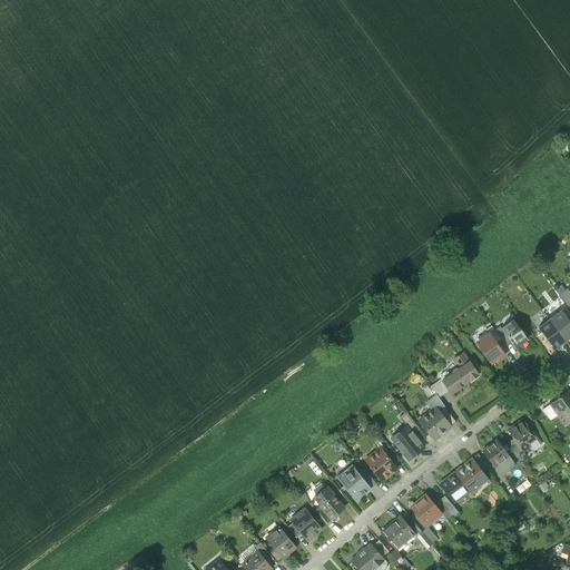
[(569,292),(567,288),(559,294),(569,308),(569,293),(569,292)]
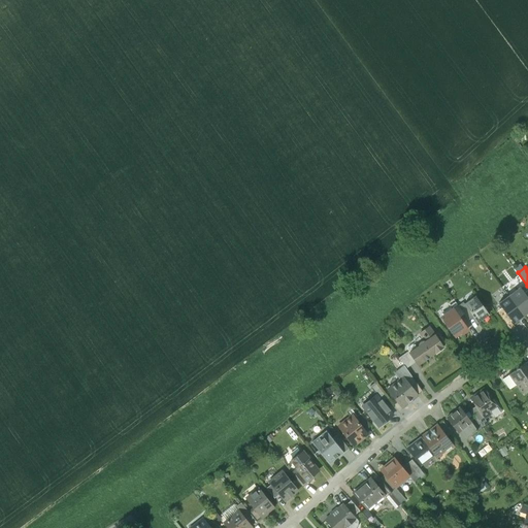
[(527,297),(520,287),(509,295),(525,315),(527,311),(527,297)]
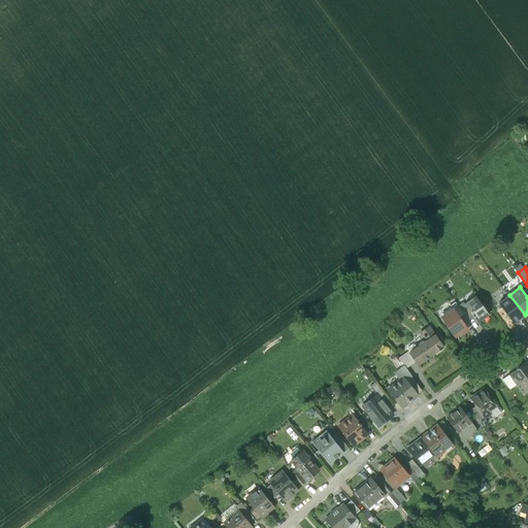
[(509,295),(499,303),(514,323),(525,315),(509,295)]
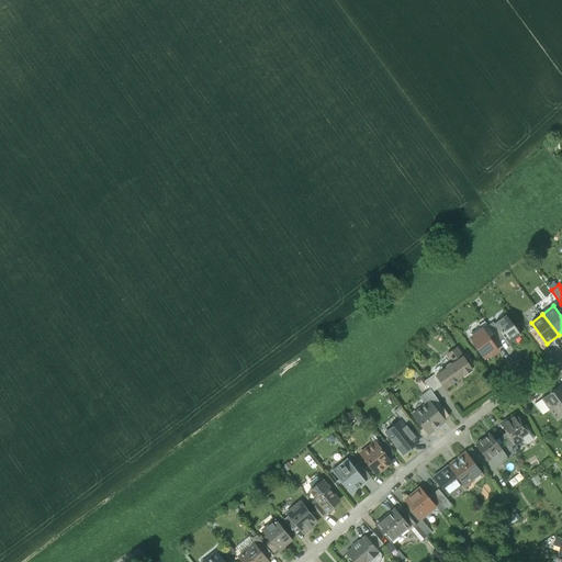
[(520,335),(506,315),(494,323),(504,337),(508,343),(520,335)]
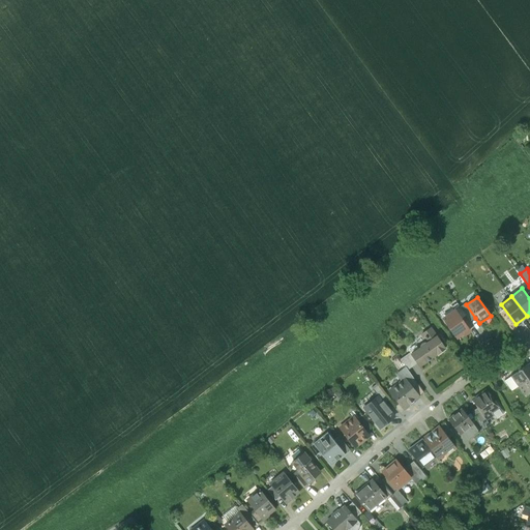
[(466,304),(465,303),(460,306),(470,321),(475,318),(466,304)]
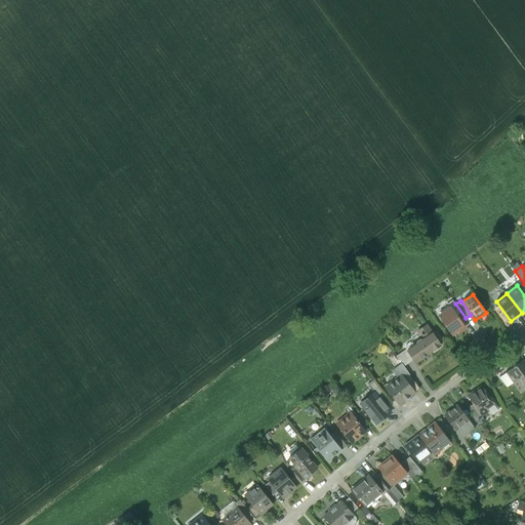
[(465,327),(450,308),(439,316),(452,333),(458,329),(459,331),(465,327)]
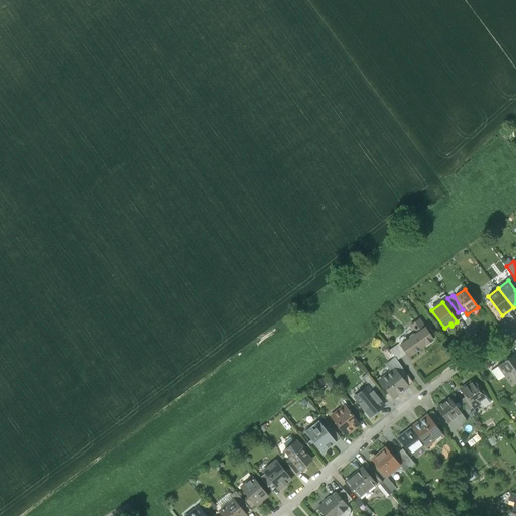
[(433,339),(419,319),(411,325),(416,333),(414,334),(411,333),(410,335),(409,337),(409,338),(407,340),(405,337),(402,336),(398,339),(398,342),(399,343),(406,353),(408,356),(433,339)]
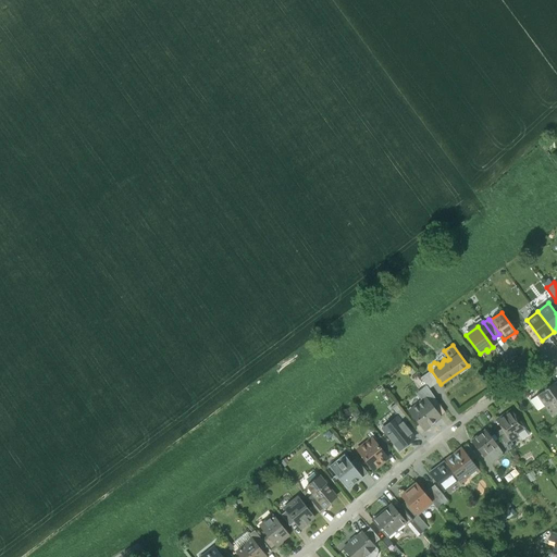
[(438,381),(431,370),(421,378),(429,388),(438,381)]
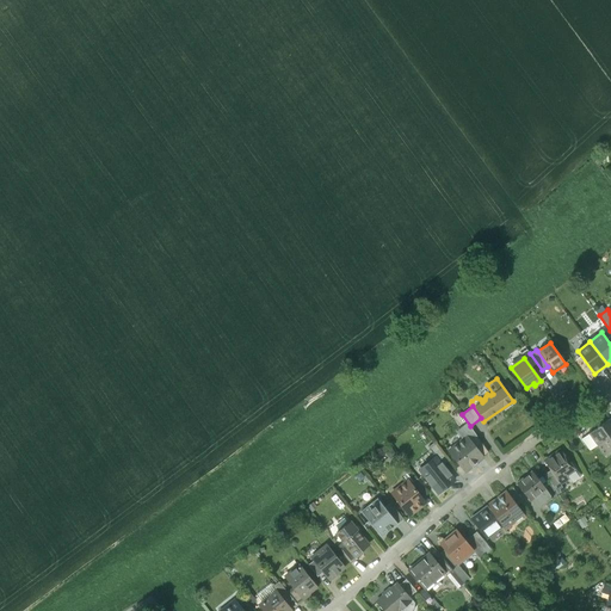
[(610,417),(599,426),(599,425),(597,426),(597,427),(588,433),(597,444),(610,433),(610,417)]
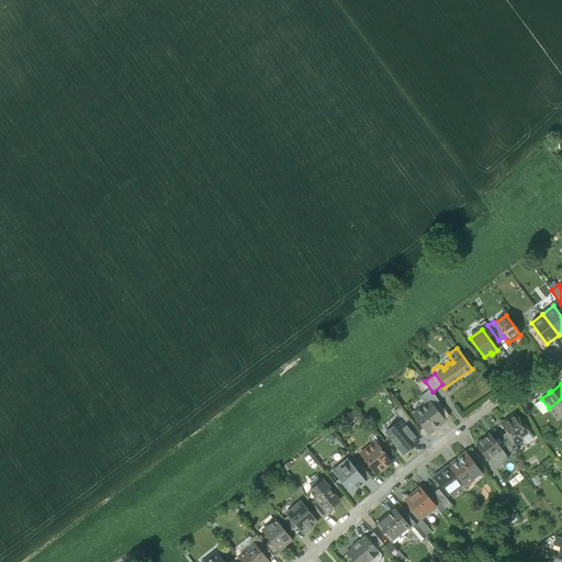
[(541,398),(536,403),(542,414),(549,408),(541,398)]
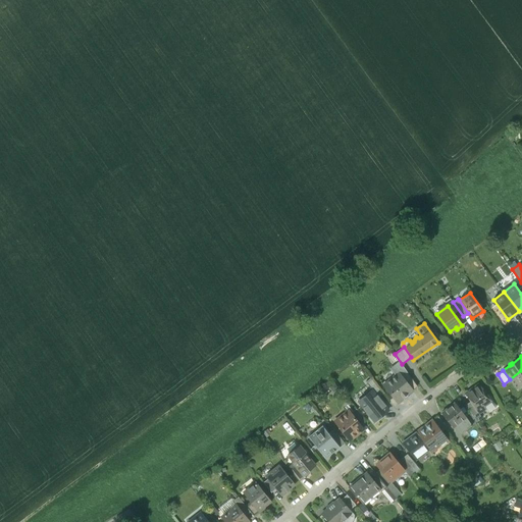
[(521,370),(510,379),(517,389),(521,384),(521,370)]
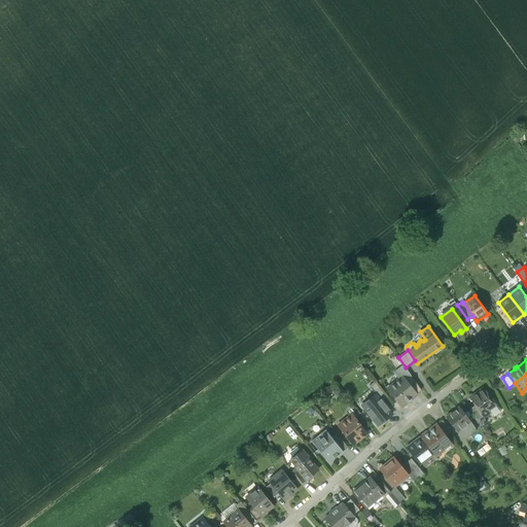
[(421,390),(411,375),(405,380),(416,394),(421,390)]
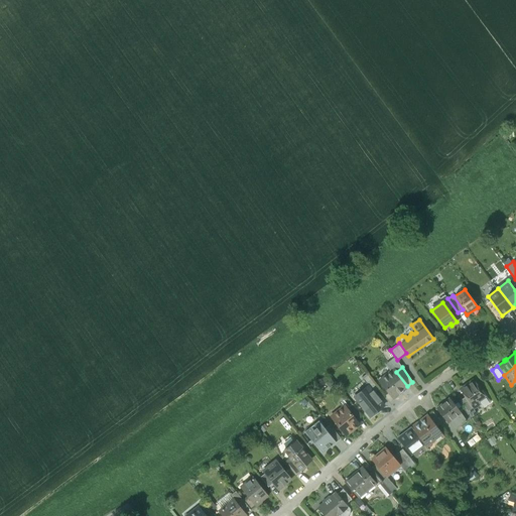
[(396,372),(393,369),(379,380),(393,397),(407,386),(396,372)]
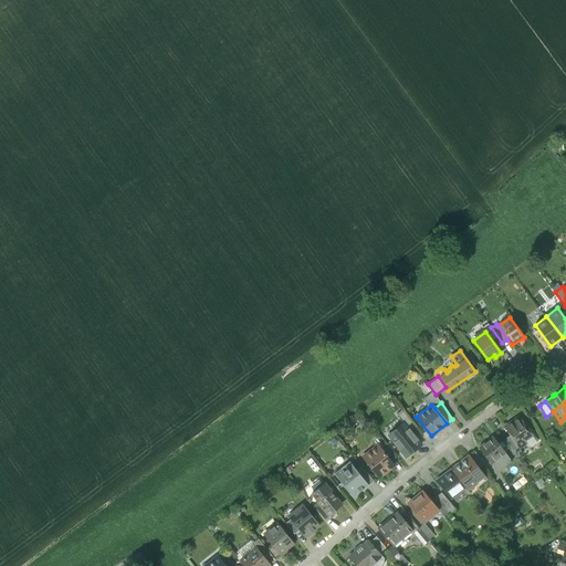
[(520,417),(504,428),(510,436),(519,448),(526,442),(524,440),(532,435),(527,428),(520,417)]
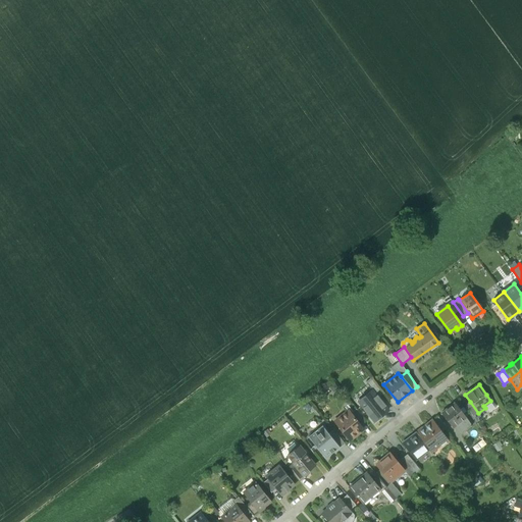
[(372,390),(358,402),(374,422),(388,410),(372,390)]
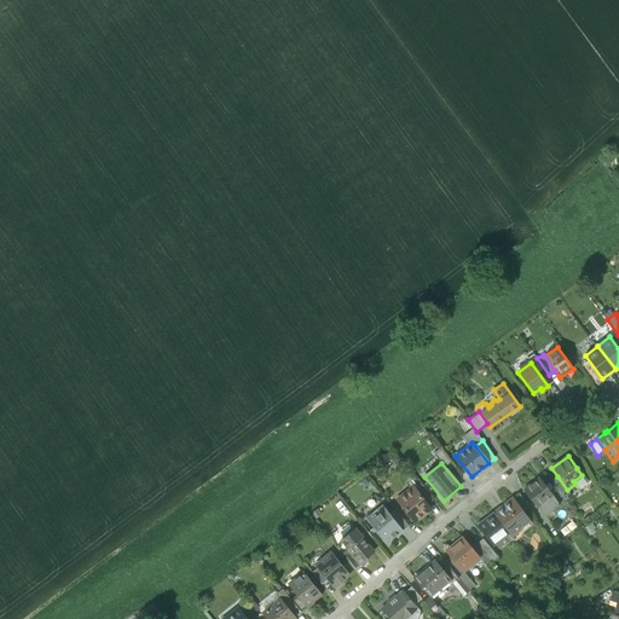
[(582,475),(573,481),(576,484),(579,489),(589,482),(579,468),(577,468),(582,475)]
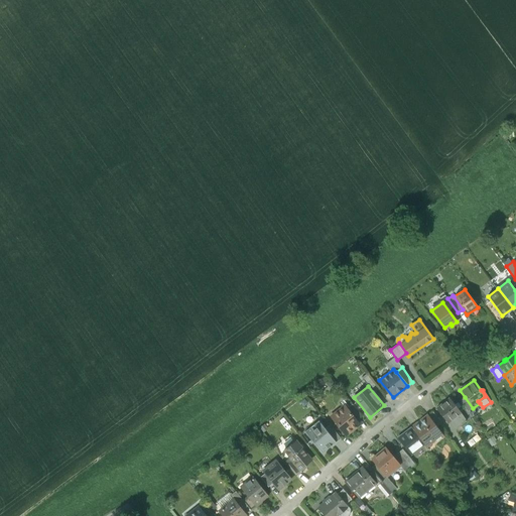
[(473,408),(465,397),(460,400),(466,409),(468,411),(473,408)]
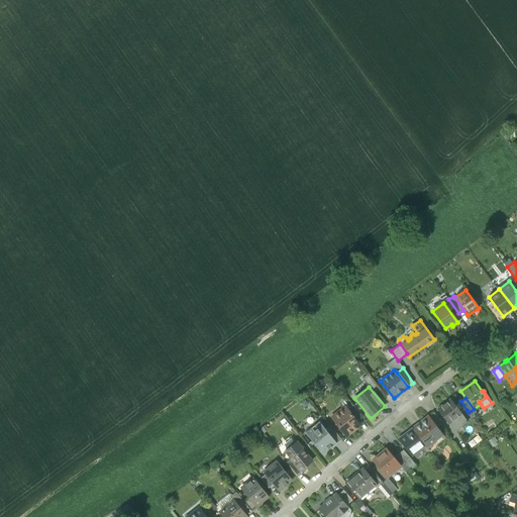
[(461,413),(450,399),(437,409),(448,424),(448,423),(461,413)]
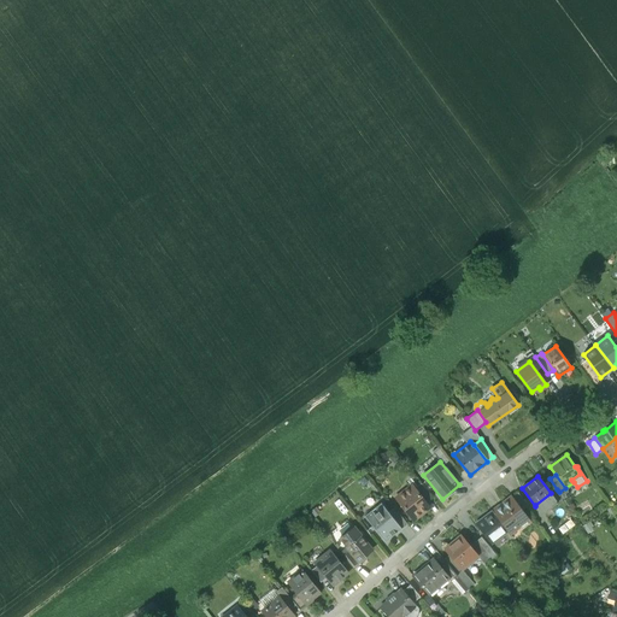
[(430,495),(421,483),(415,488),(424,500),(430,495)]
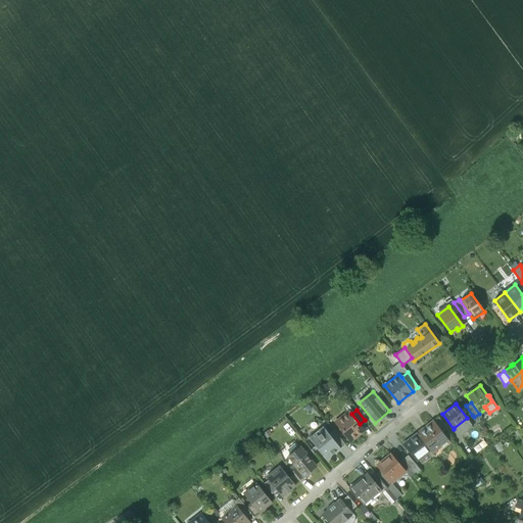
[(351,414),(349,411),(335,422),(350,441),(363,431),(359,425),(360,424),(351,414)]
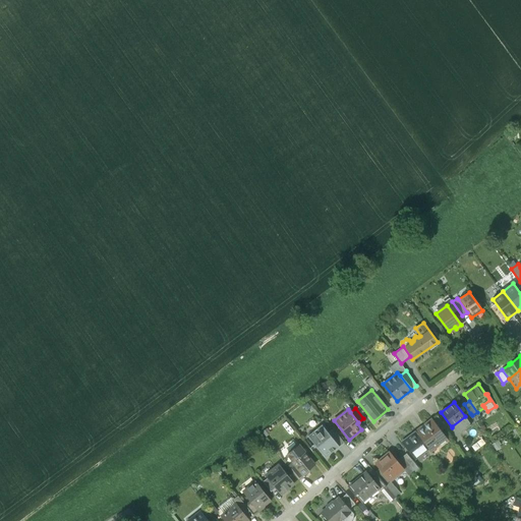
[(477,412),(472,415),(475,420),(480,417),(477,412)]
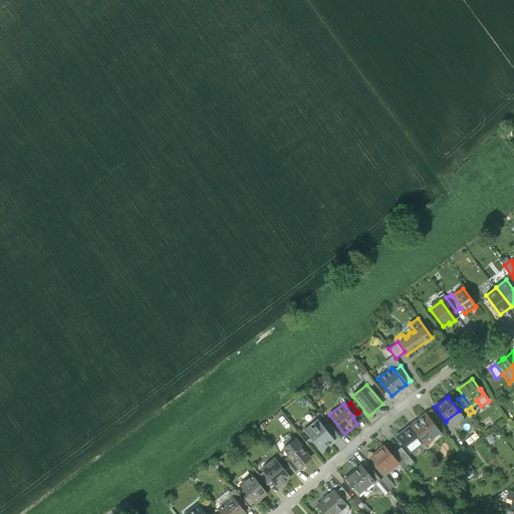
[(459,411),(446,421),(452,429),(469,416),(469,415),(466,410),(464,408),(459,411)]
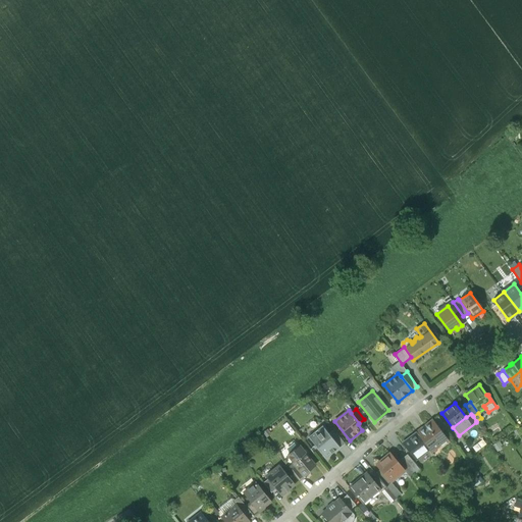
[(441,422),(438,418),(433,422),(440,431),(446,427),(441,422)]
